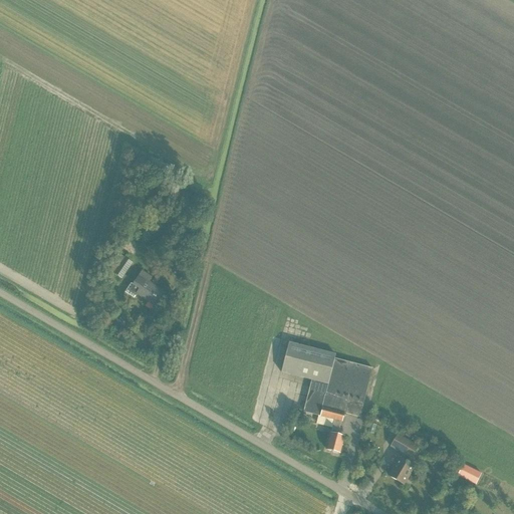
[(133,263),(123,257),(116,252),(106,268),(113,273),(122,279),(133,263)]
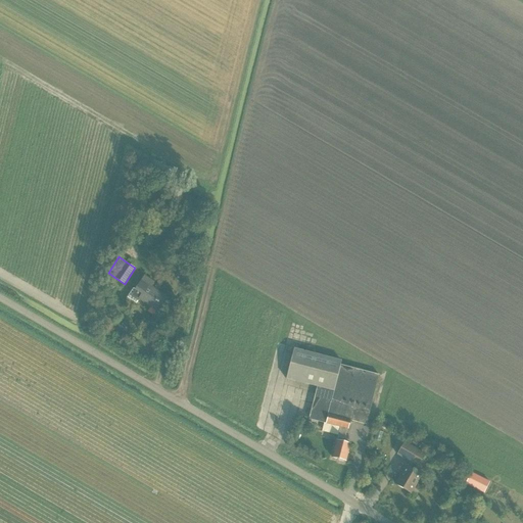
[(188,280),(191,270),(179,266),(176,277),(188,280)]
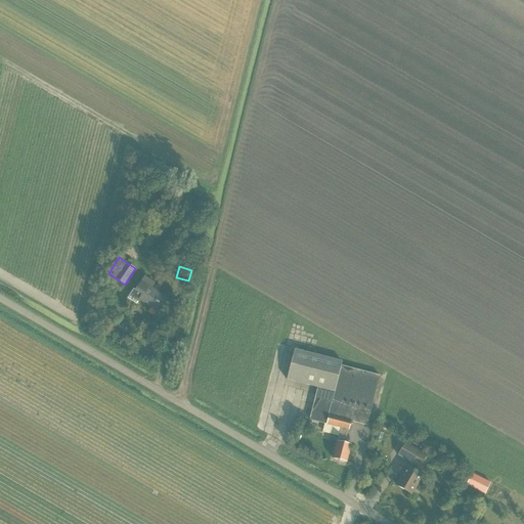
[(160,313),(169,298),(153,288),(155,282),(145,275),(136,291),(134,289),(127,299),(136,305),(139,300),(160,313)]
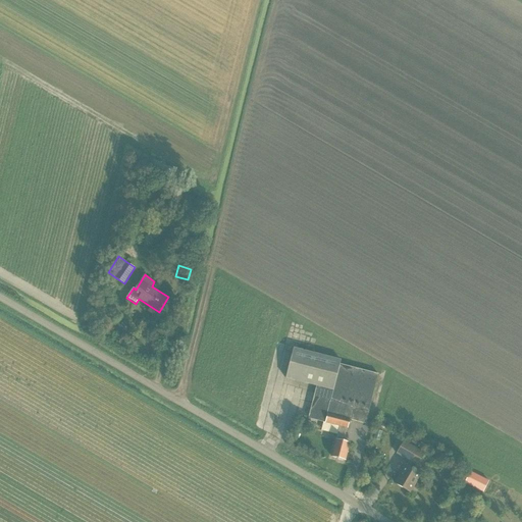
[(294,348),(285,378),(316,386),(308,419),(323,422),(321,430),(337,434),(331,457),(345,461),(349,442),(344,441),(347,428),(348,428),(351,420),(366,424),(378,373),(341,364),(342,360),(312,353),(294,348)]
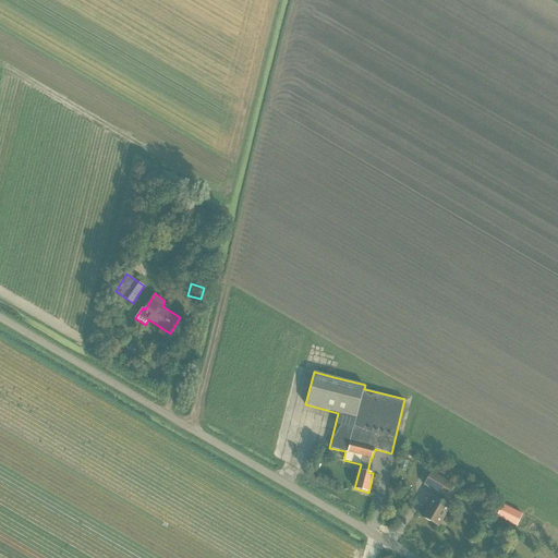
[(439,528),(450,507),(444,502),(455,484),(433,472),(424,485),(437,494),(434,499),(433,498),(422,517),(439,528)]
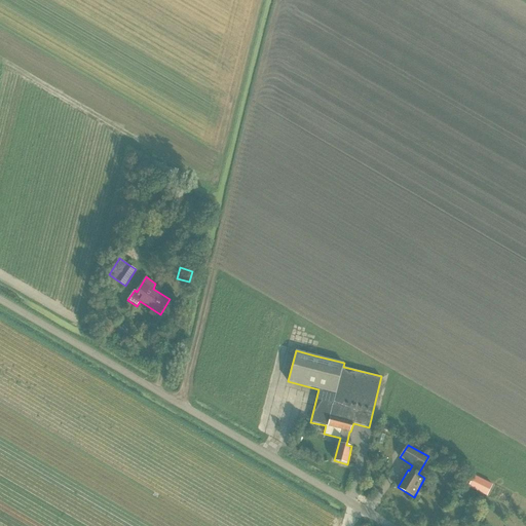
[(474,477),(468,487),(486,496),(492,485),(474,477)]
